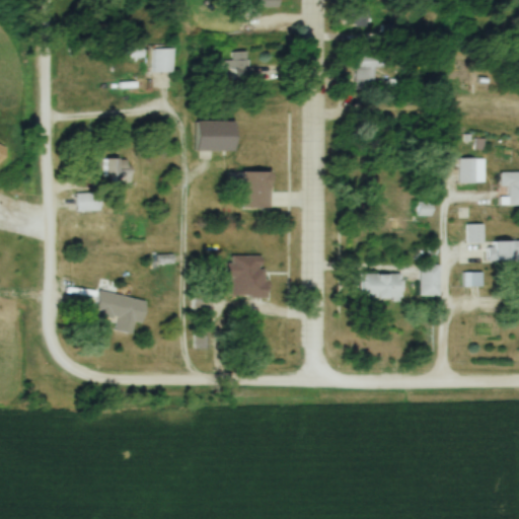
[(276,0),(242,0),(242,19),(263,19),(263,15),(276,15),(276,0)]
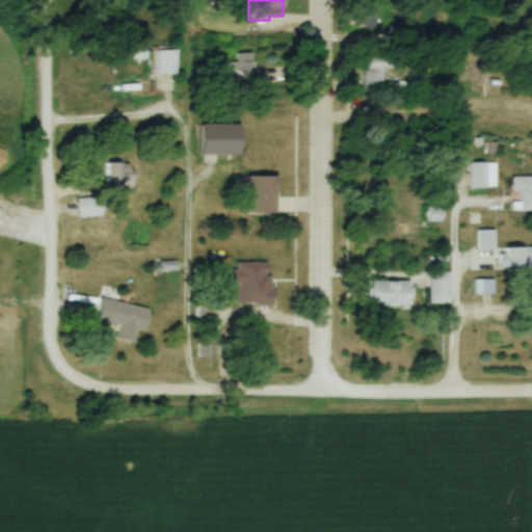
[(354,7),(354,28),(377,28),(377,7),(354,7)]
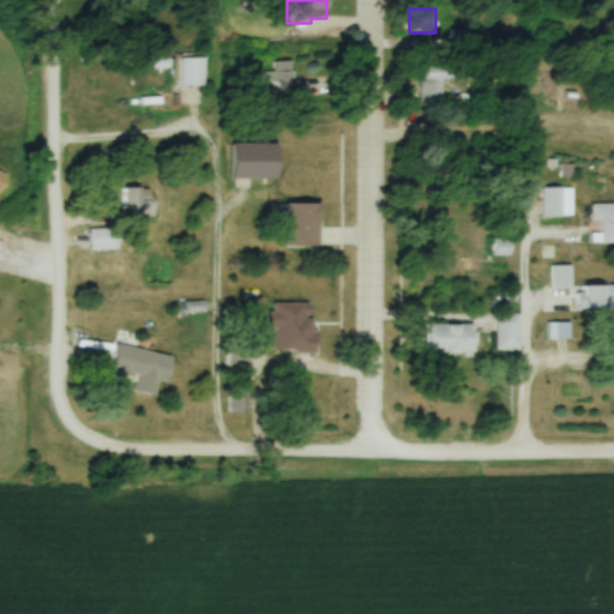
[(203,60),(179,60),(179,88),(203,88),(203,60)]
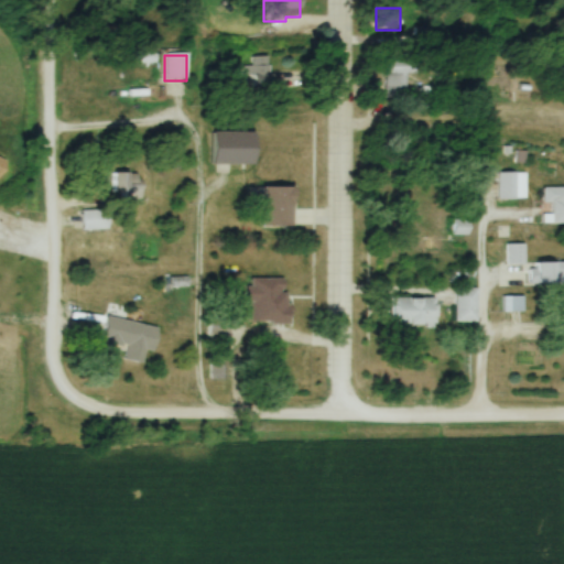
[(249,67),(242,67),(242,93),(270,93),(270,57),(249,57),(249,67)]
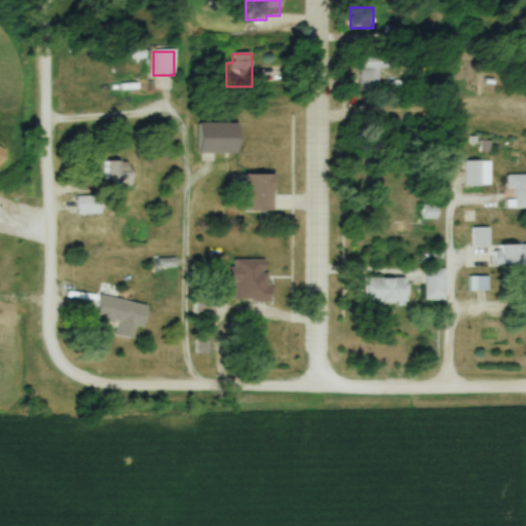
[(360,55),(360,90),(385,90),(385,55),(360,55)]
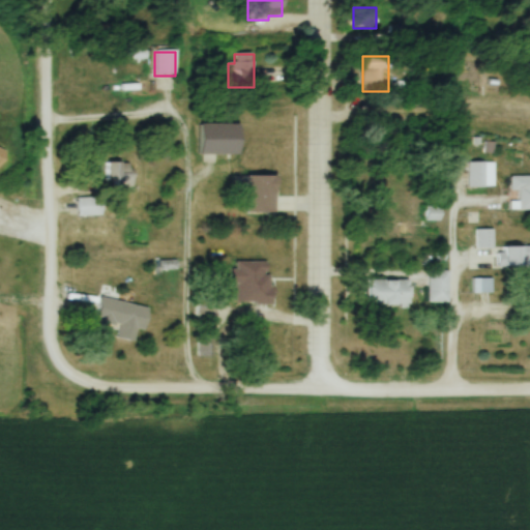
[(237,125),(198,125),(198,155),(237,155),(237,125)]
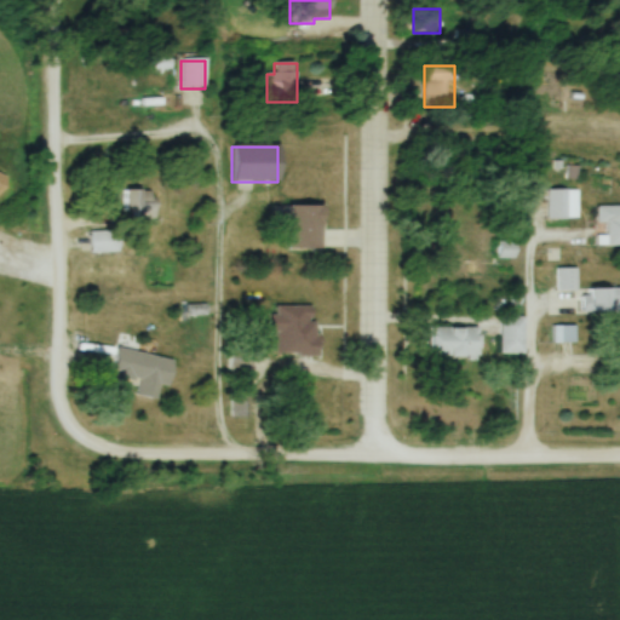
[(153,191),(128,191),(127,216),(151,217),(153,191)]
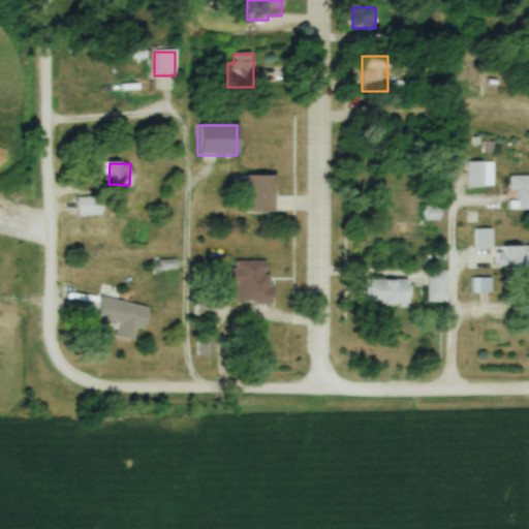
[(494,187),(494,163),(467,163),(467,187),(494,187)]
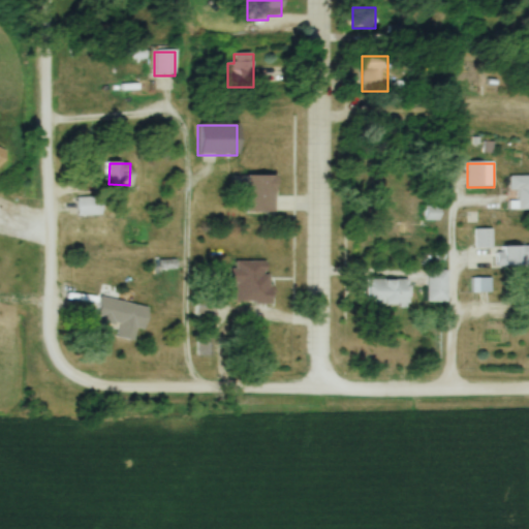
[(273,213),(273,176),(245,176),(245,213),(273,213)]
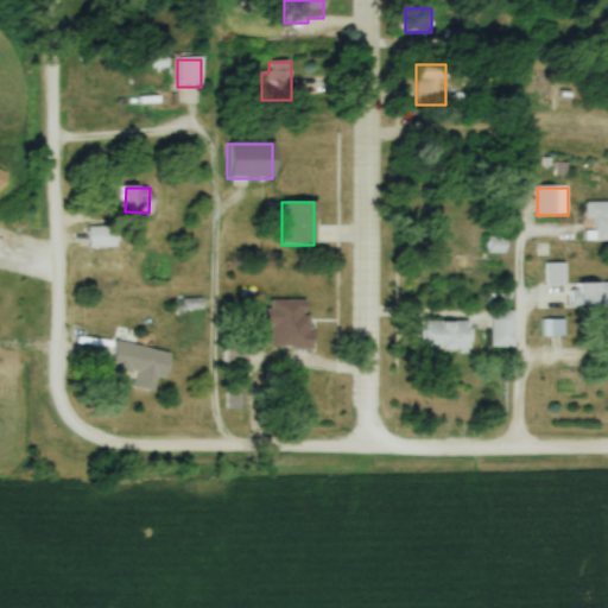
[(607,241),(607,203),(586,203),(584,241),(607,241)]
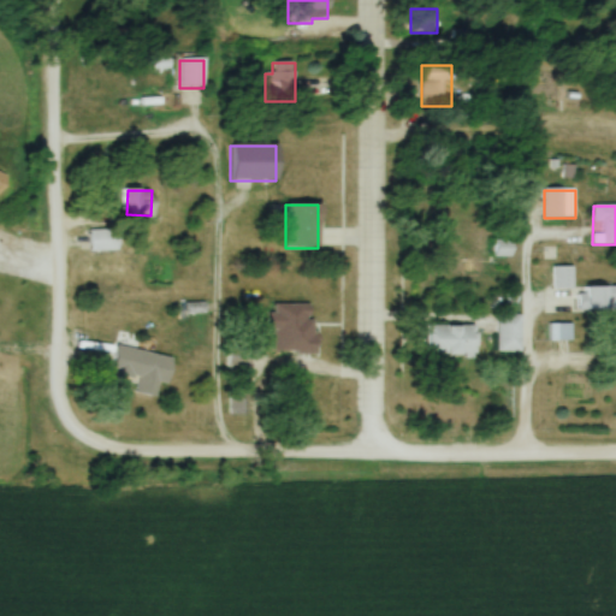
[(89,252),(123,252),(123,231),(89,231),(89,252)]
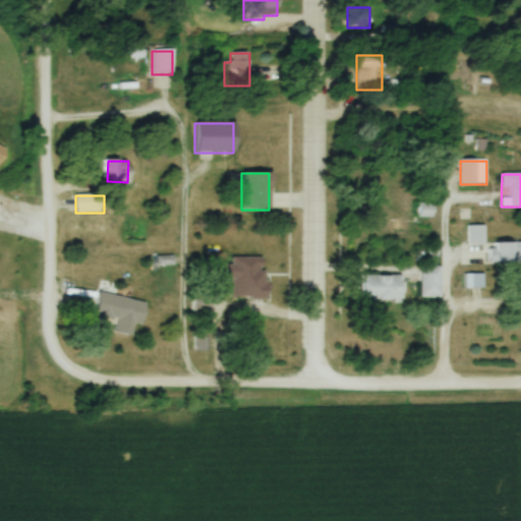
[(520,262),(520,240),(496,244),(498,265),(520,262)]
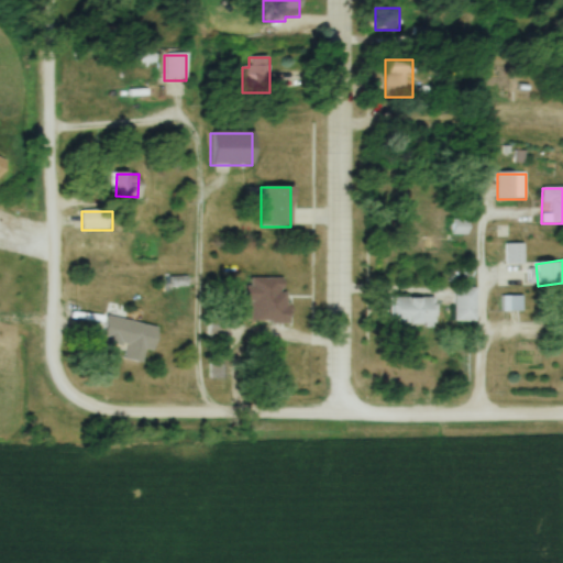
[(293,293),(285,293),(285,278),(257,278),(257,313),(293,313),(293,293)]
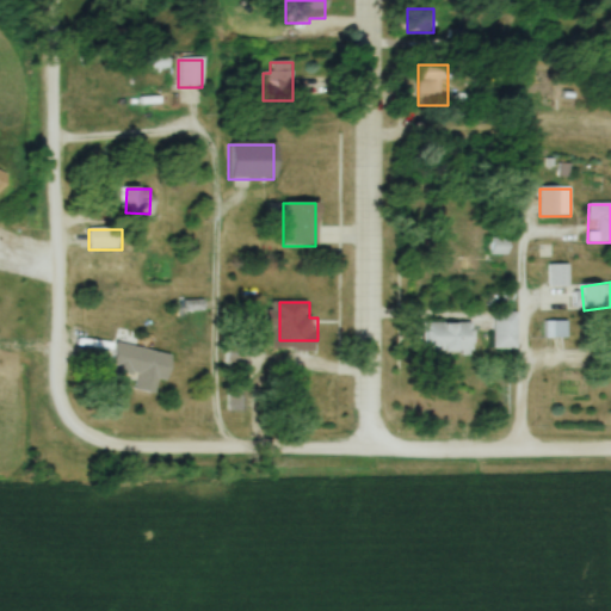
[(517,313),(493,313),(493,350),(517,350),(517,313)]
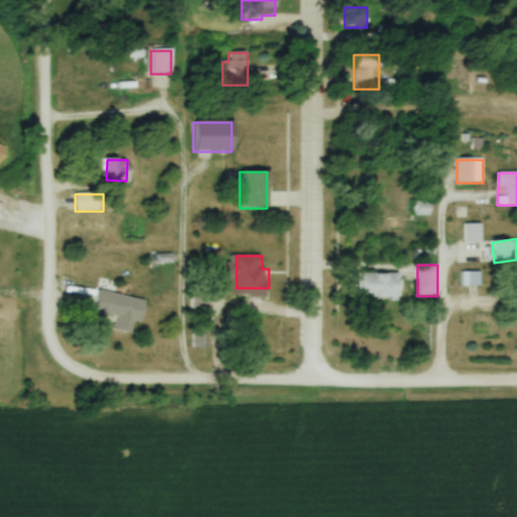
[(397,274),(354,274),(354,299),(397,299),(397,274)]
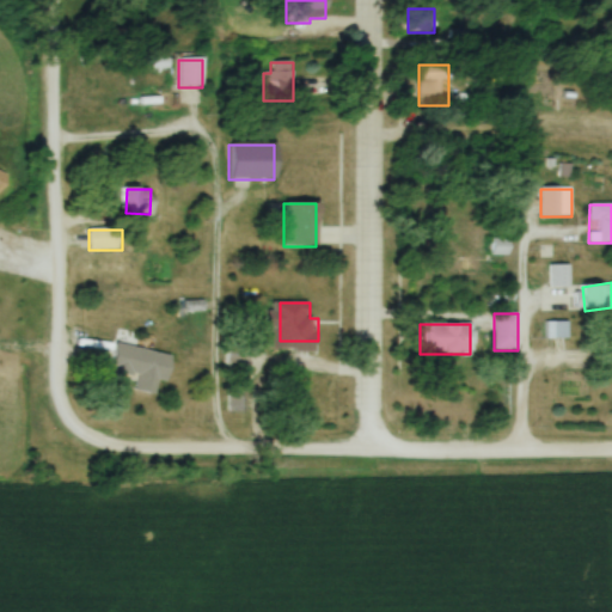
[(164,383),(169,356),(112,344),(106,374),(140,381),(138,393),(151,397),(154,380),(164,383)]
